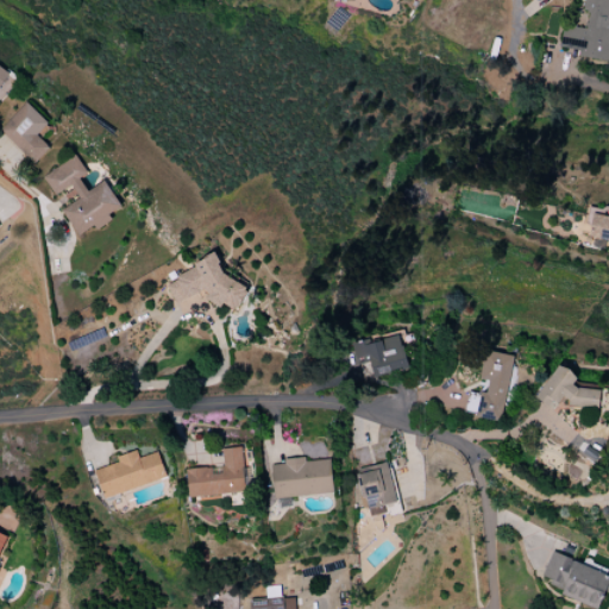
[(608,0),(585,0),(583,27),(563,25),(560,48),(579,50),(578,57),(608,61),(608,42),(608,43),(608,30),(608,0)]
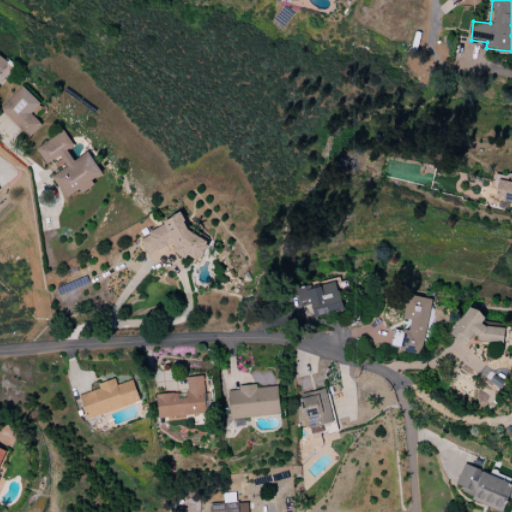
[(0,74),(8,61),(0,56),(0,74)]
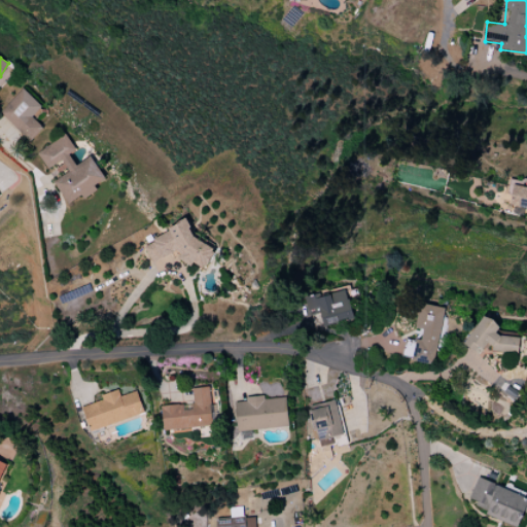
[(32,117),(42,107),(23,89),(0,111),(0,112),(30,142),(43,128),(32,117)]
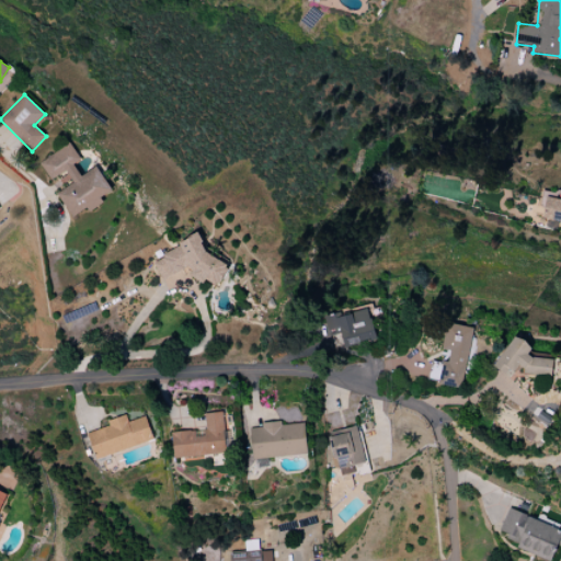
[(57,193),(72,218),(87,208),(89,212),(104,203),(101,198),(113,191),(96,167),(81,176),(73,164),(81,160),(70,142),(39,162),(50,180),(65,171),(73,183),(57,193)]
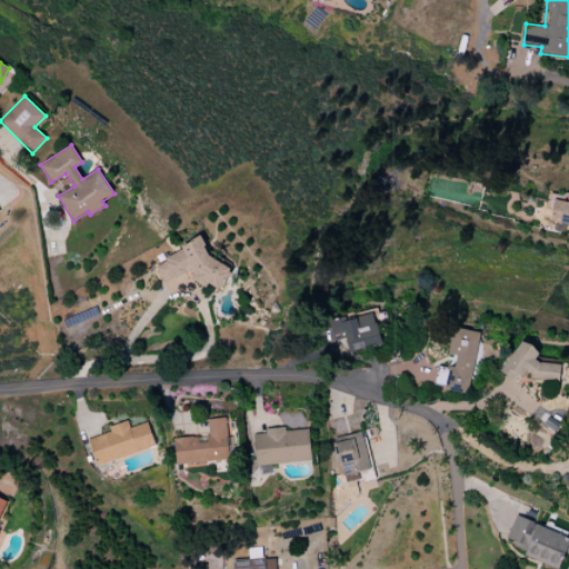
[(568,236),(568,202),(568,203),(568,197),(551,193),(547,222),(568,225),(568,230),(568,237),(568,236)]
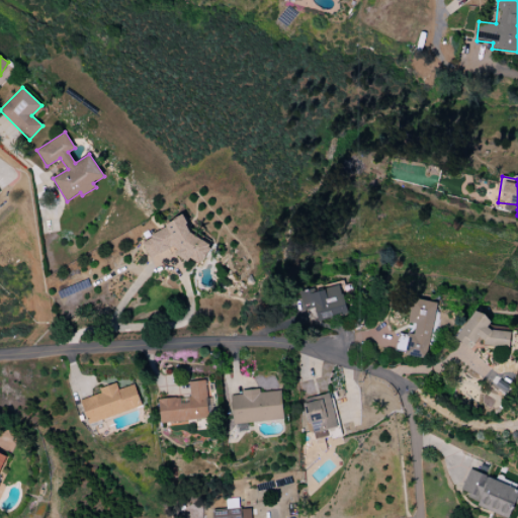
[(141,243),(149,257),(155,260),(150,270),(157,266),(164,252),(173,248),(178,256),(188,262),(191,259),(201,265),(210,248),(207,243),(193,235),(183,217),(153,234),(150,238),(141,243)]
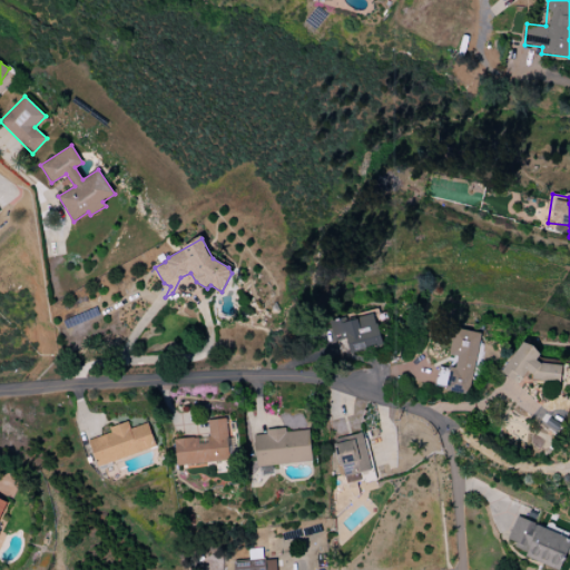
[(382,345),(374,310),(331,321),(337,345),(349,343),(351,353),(382,345)]
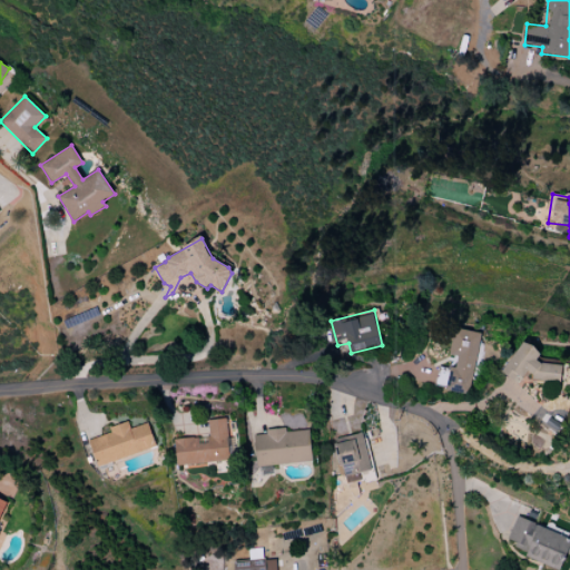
[(480,333),(454,327),(449,355),(457,356),(454,369),(439,366),(434,387),(469,394),(480,333)]
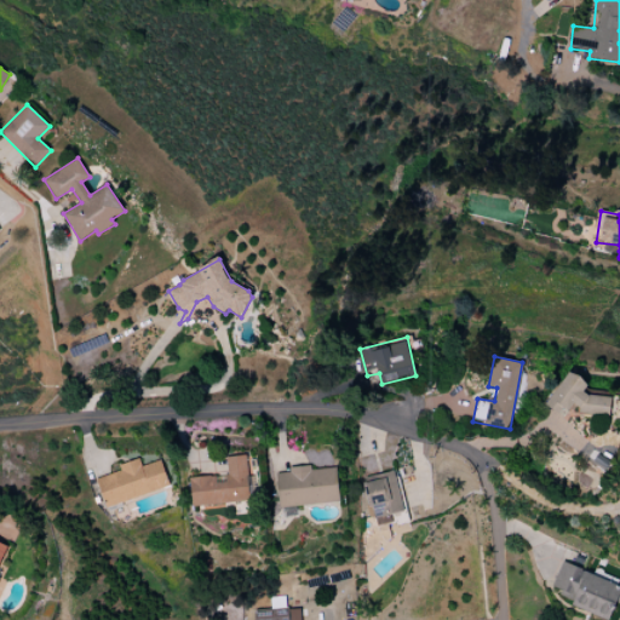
[(578,413),(609,417),(612,397),(585,395),(587,378),(560,374),(555,408),(579,411),(578,413)]
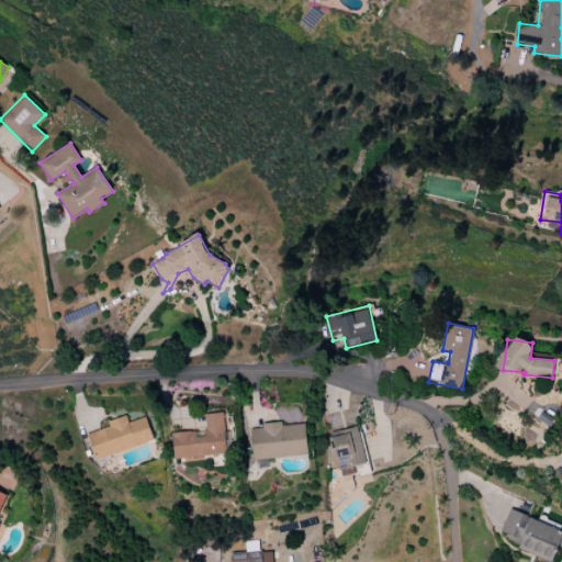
[(226,456),(224,413),(205,414),(206,431),(172,434),(173,458),(226,456)]
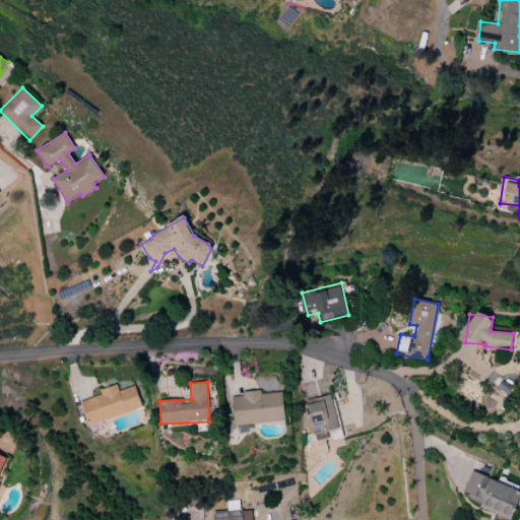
[(142,408),(135,386),(119,391),(117,385),(101,390),(102,395),(81,401),(88,426),(142,408)]
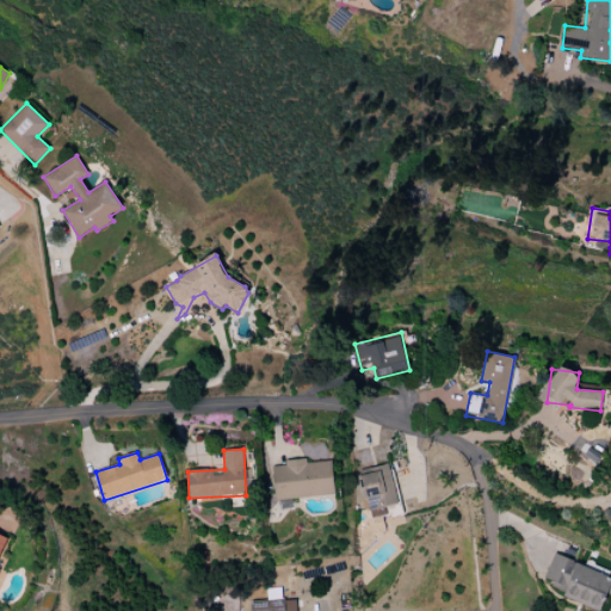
[(332,461),(306,463),(306,460),(284,461),(284,466),(272,467),(275,500),(335,495),(332,461)]
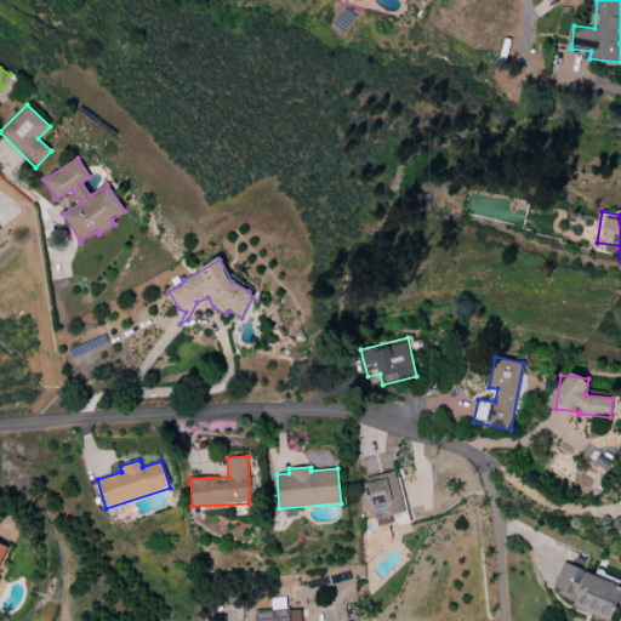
[(391,514),(405,511),(397,472),(365,479),(375,528),(393,523),(391,514)]
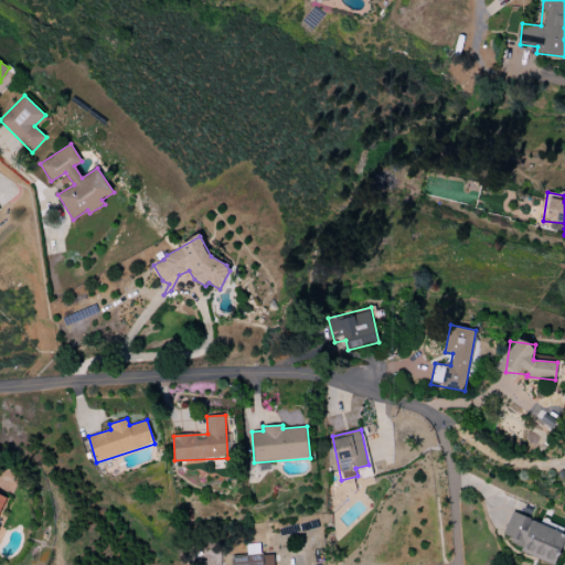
[(558,564),(564,544),(564,532),(511,514),(503,535),(512,537),(509,547),(558,564)]
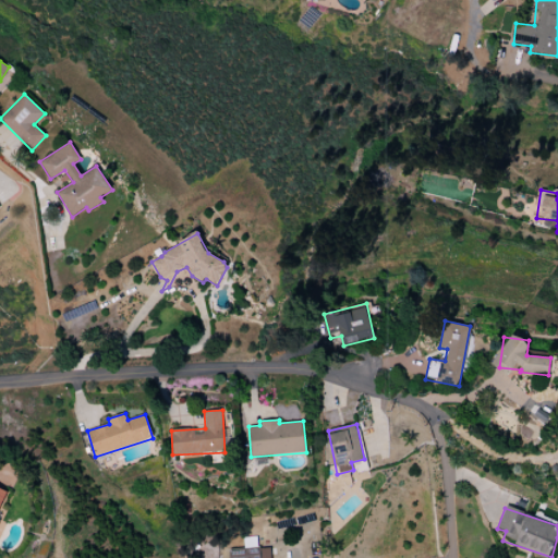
[(269,557),(269,548),(254,549),(254,538),(251,538),(251,549),(228,552),(228,557),(269,557)]
